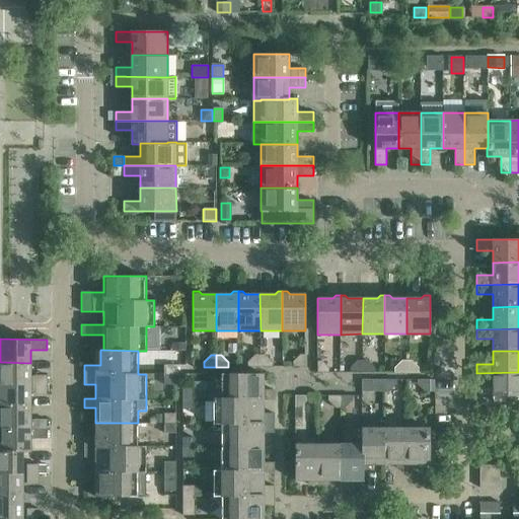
[(261,367),(261,355),(255,355),(247,362),(248,367),(261,367)]
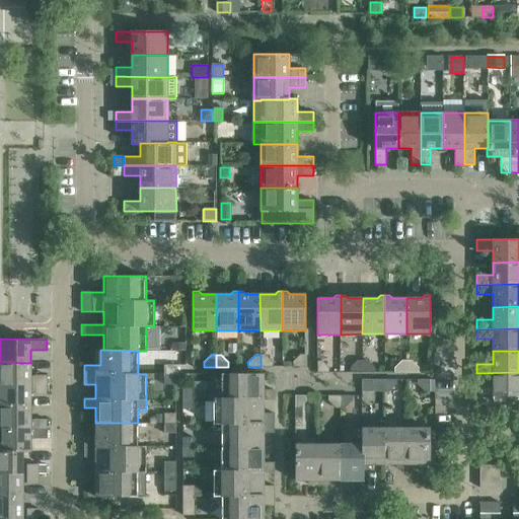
[(265,355),(261,355),(261,367),(273,367),(272,362),(265,355)]
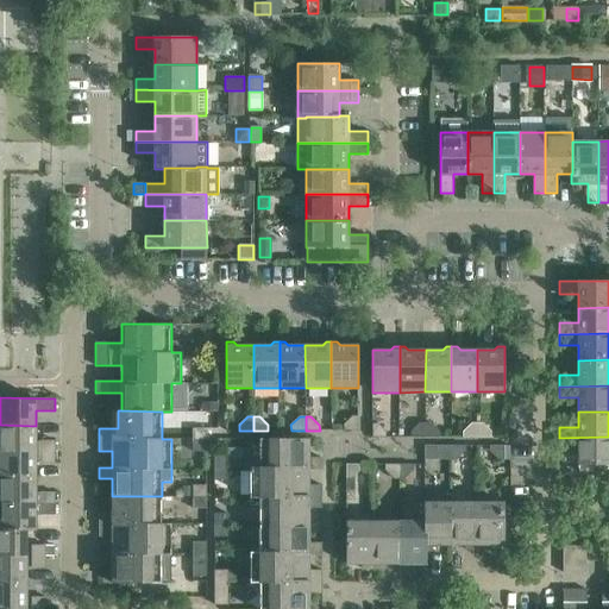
[(344,431),(358,431),(358,416),(352,416),(344,425),(344,431)]
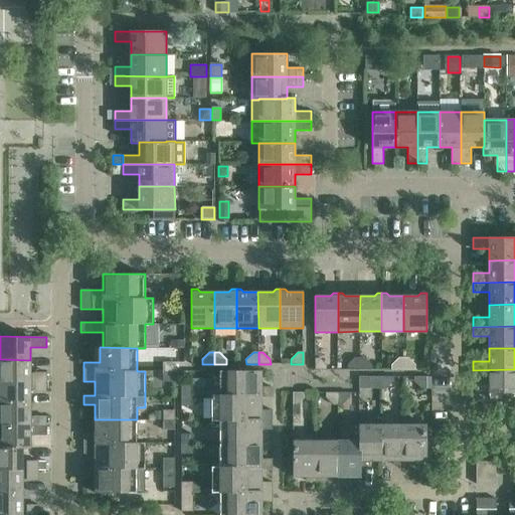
[(315,357),(315,369),(327,369),(327,365),(320,357),(315,357)]
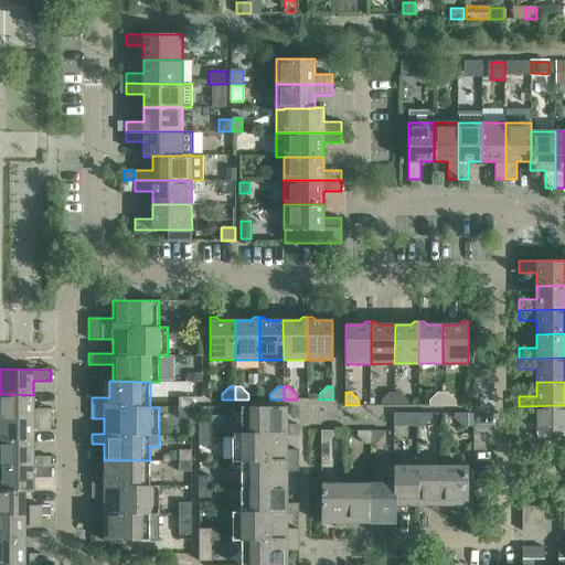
[(394,405),(394,392),(390,392),(382,401),(382,405),(394,405)]
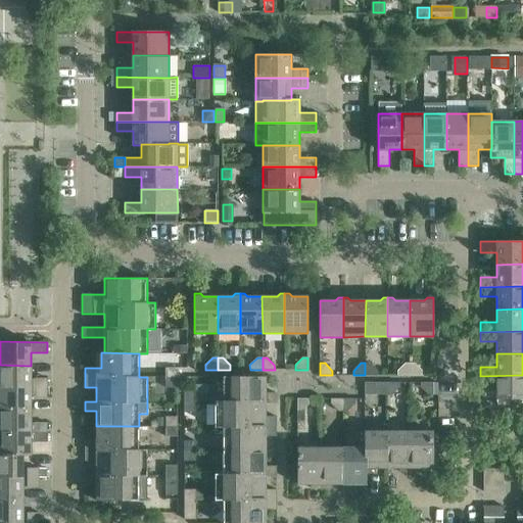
[(370,363),(365,363),(365,375),(378,375),(378,371),(370,363)]
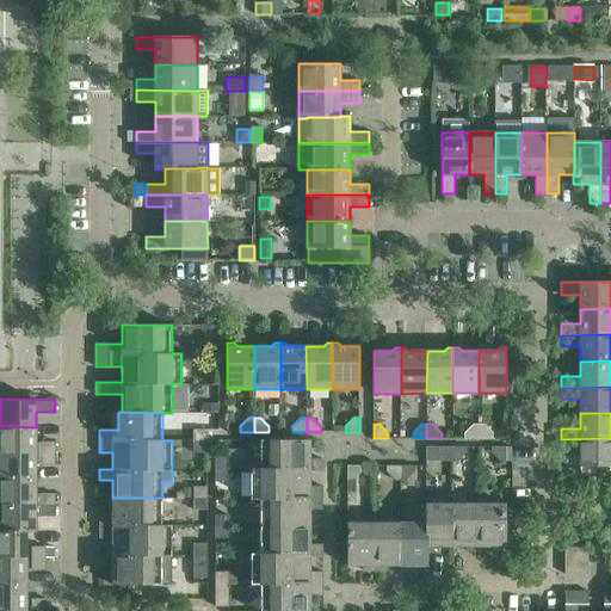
[(464,438),(479,438),(479,424),(473,424),(464,433),(464,438)]
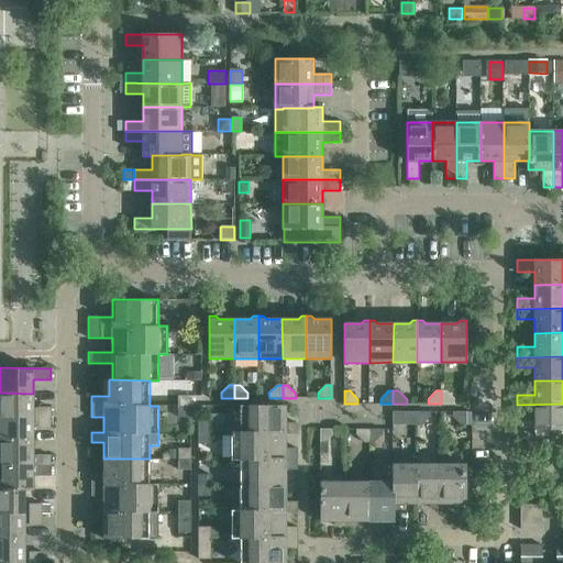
[(441,390),(441,404),(454,404),(454,399),(446,390),(441,390)]
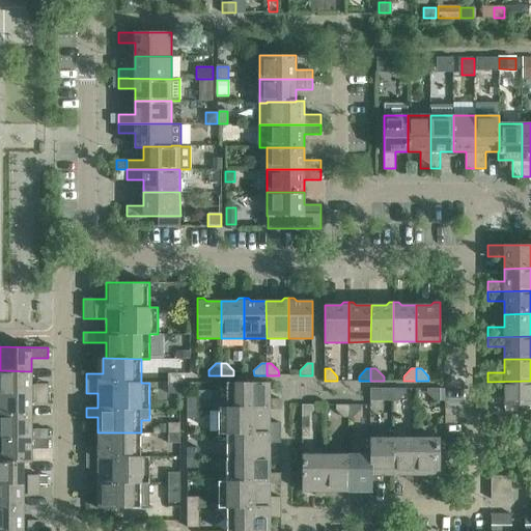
[(0,370),(0,393),(48,393),(48,384),(31,384),(31,371),(0,370)]
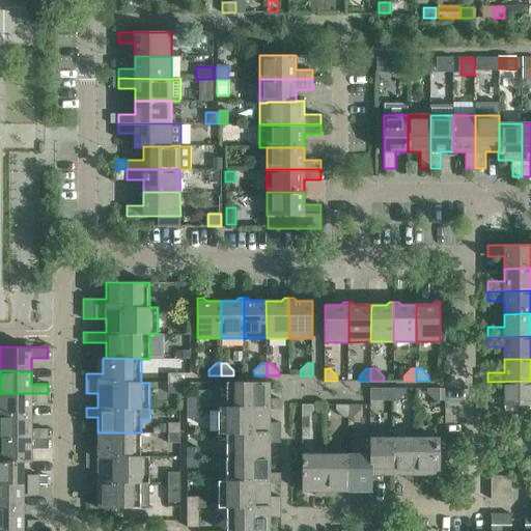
[(168,373),(168,384),(180,384),(180,373),(168,373)]
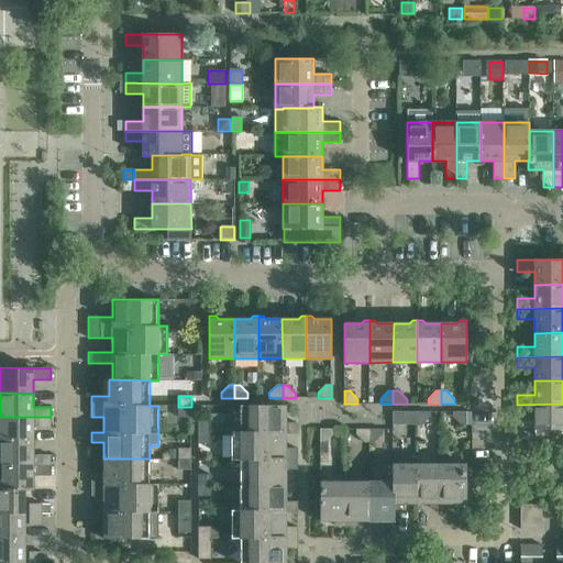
[(562,404),(517,405),(517,415),(534,415),(534,430),(562,429),(562,404)]
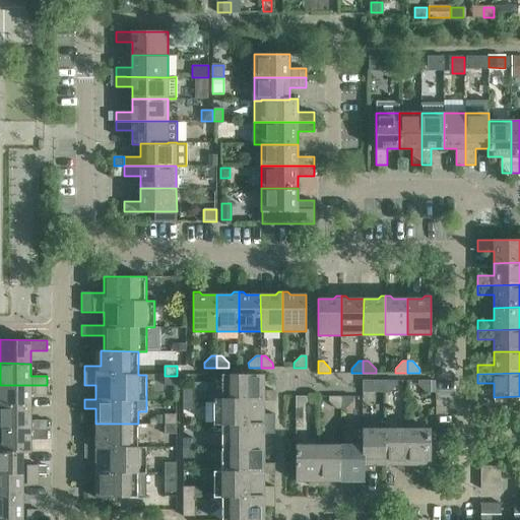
[(221,425),(221,448),(264,448),(264,434),(275,434),(275,414),(264,414),(264,401),(275,401),(275,391),(264,391),(264,375),(221,375),(221,398),(213,398),(213,425),(221,425)]
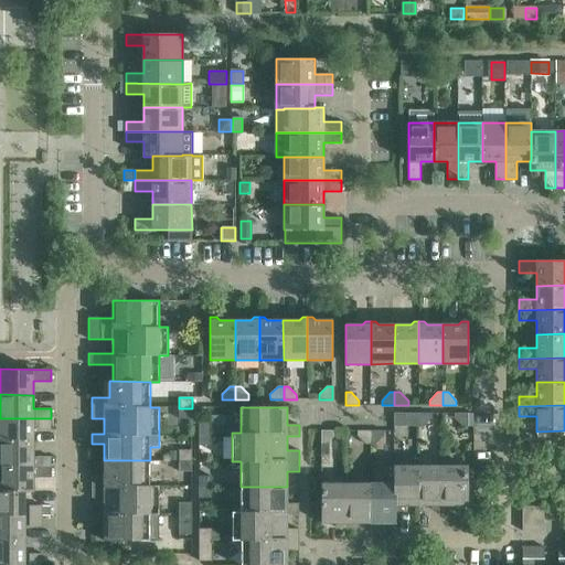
[(192,408),(179,408),(179,418),(192,418),(192,408)]
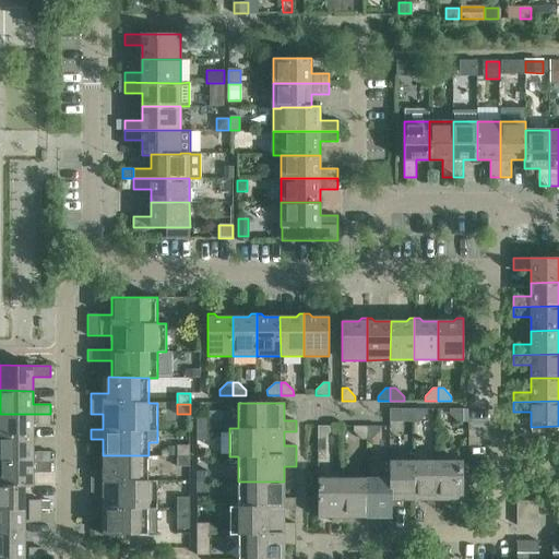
[(414,421),(414,408),(401,408),(401,414),(409,421),(414,421)]
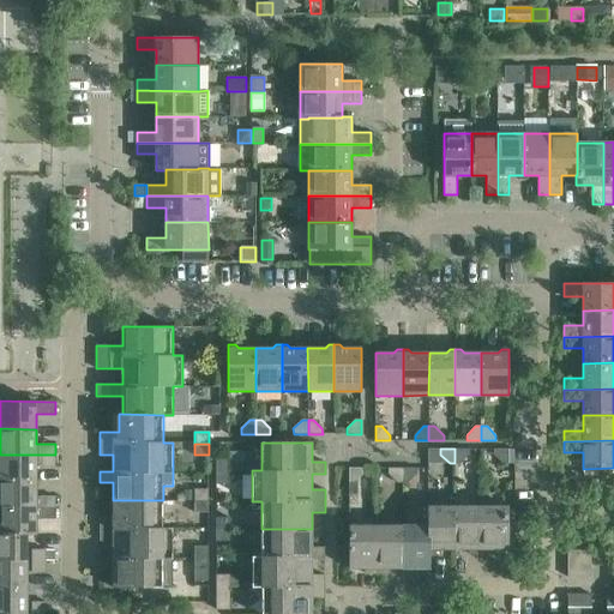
[(469,449),(455,449),(455,463),(461,463),(469,455),(469,449)]
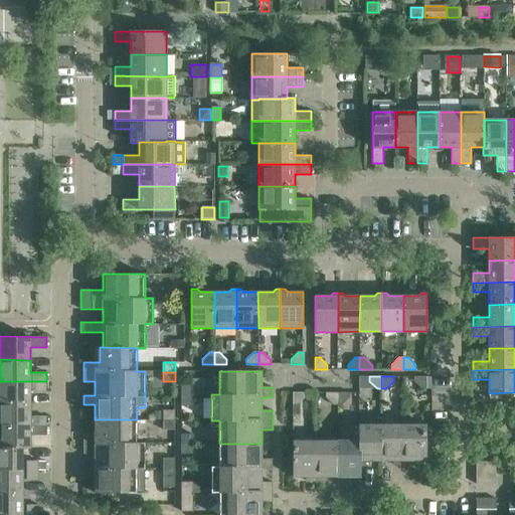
[(426,388),(426,376),(414,376),(414,381),(421,388),(426,388)]
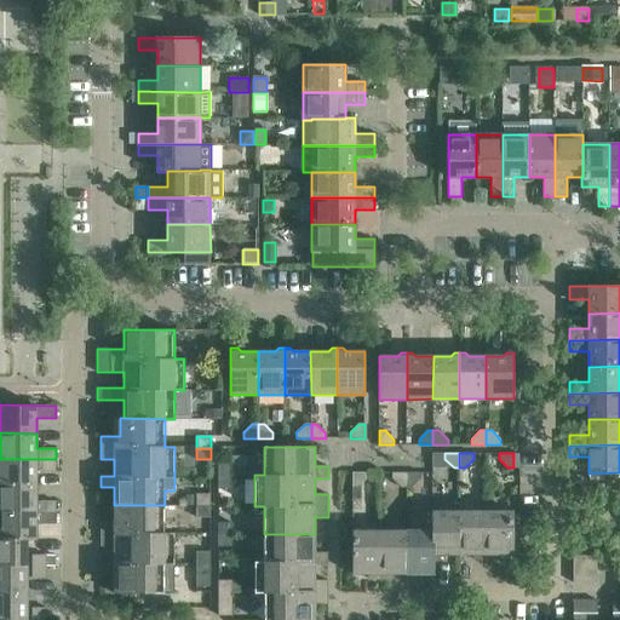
[(0,459),(0,486),(36,486),(36,471),(56,471),(56,459),(0,459)]
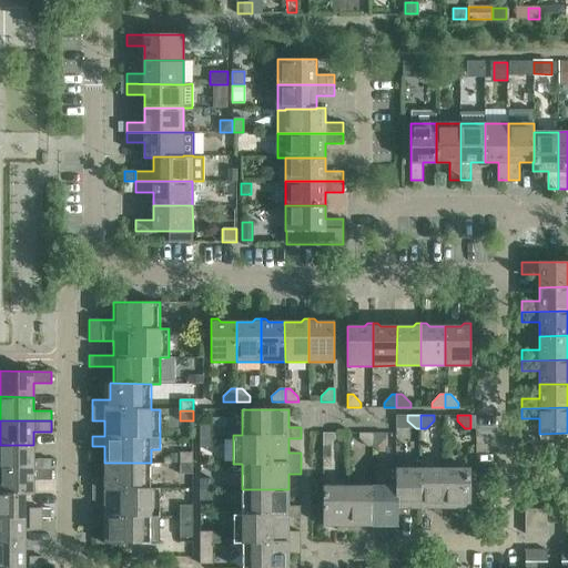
[(200,426),(200,437),(213,437),(213,426),(200,426)]
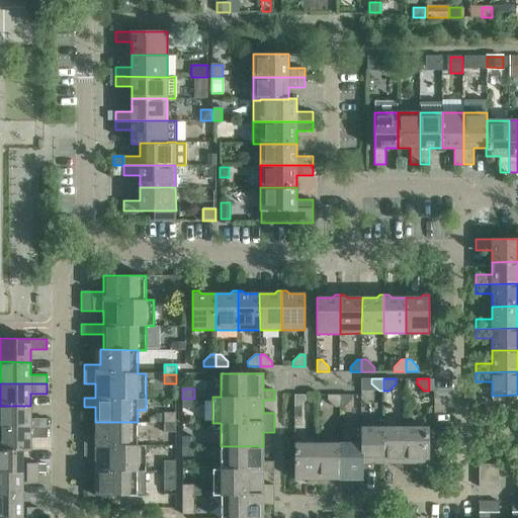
[(307,400),(307,395),(294,395),(294,407),(296,407),(299,407),(300,407),(307,400)]
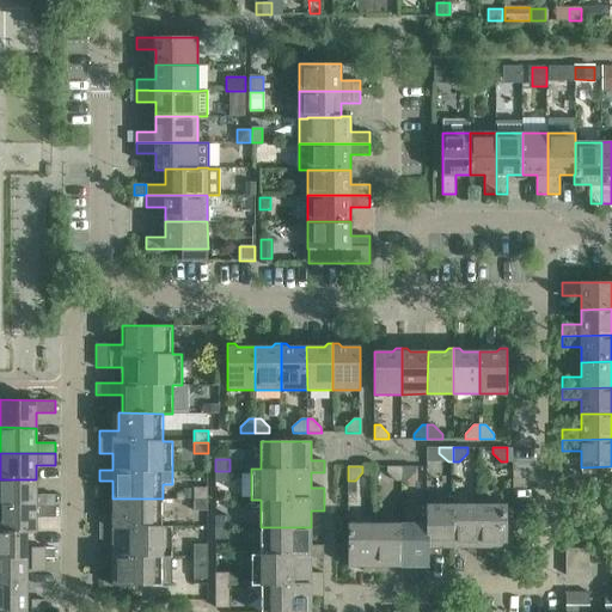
[(396,481),(402,481),(401,466),(387,466),(387,472),(396,481)]
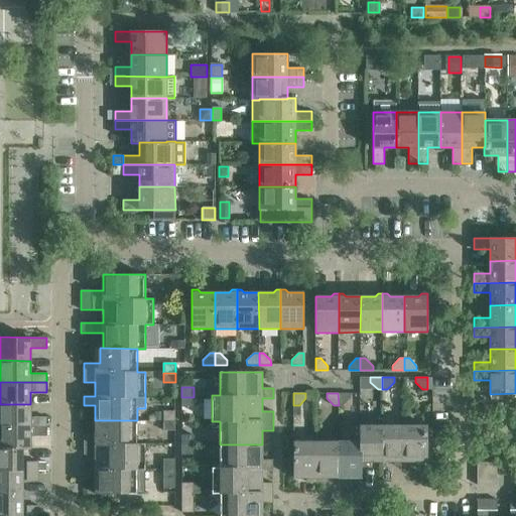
[(338,393),(339,405),(344,405),(351,398),(351,393),(338,393)]
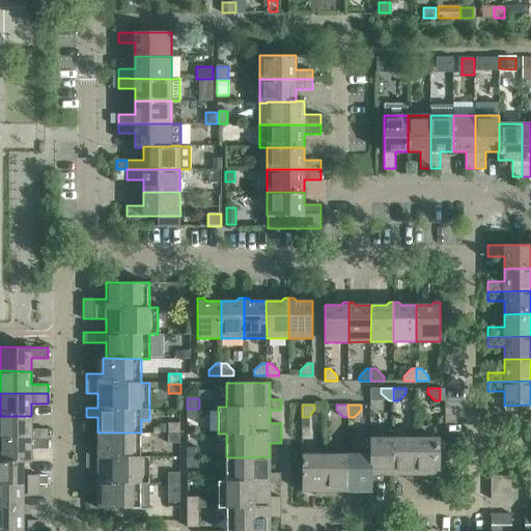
[(199,409),(187,409),(187,418),(199,418),(199,409)]
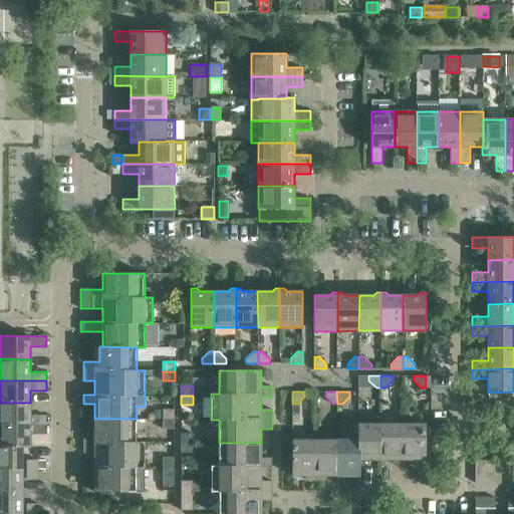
[(0,403),(0,425),(46,425),(46,416),(30,416),(30,403),(0,403)]
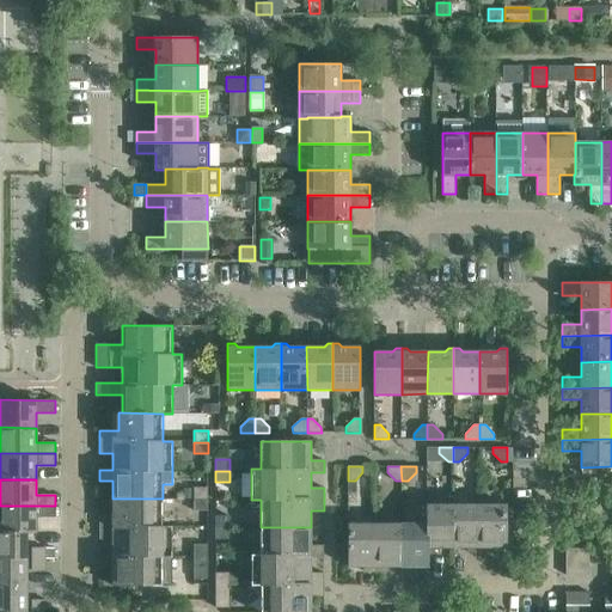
[(194,488),(194,499),(208,499),(208,488),(194,488)]
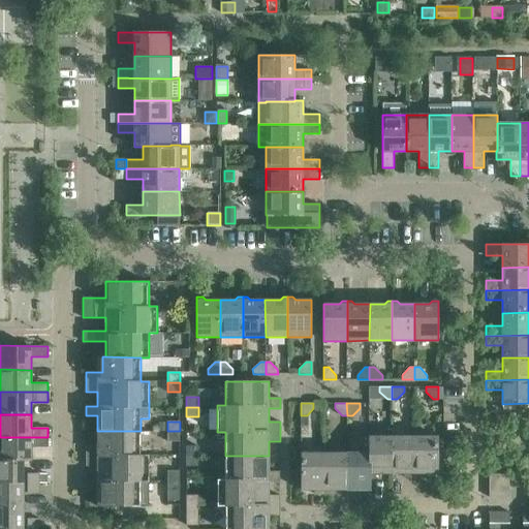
[(141,431),(97,431),(97,445),(86,445),(86,466),(97,466),(97,479),(86,479),(86,490),(97,490),(97,506),(141,506),(141,503),(149,503),(149,455),(141,455),(141,431)]
